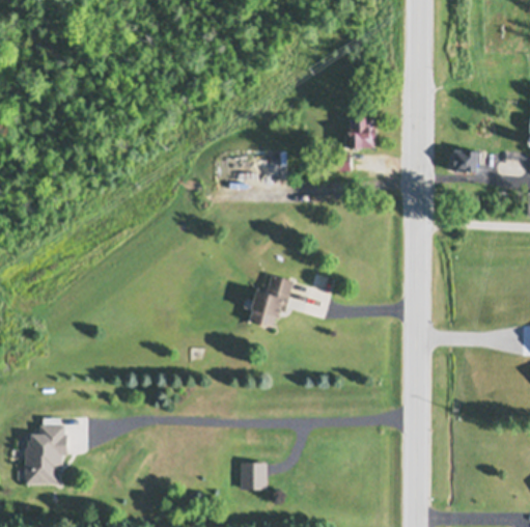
[(372,147),(360,147),(360,146),(349,146),(349,145),(345,145),(345,129),(349,129),(349,118),(354,118),(354,116),(365,116),(365,118),(372,118),(372,127),(374,127),(374,138),(372,138),(372,147)]
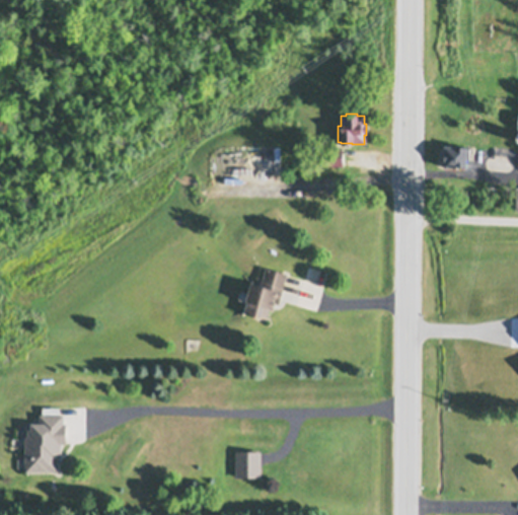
[(442,166),(443,145),(465,146),(465,148),(468,148),(467,159),(464,159),(465,166),(442,166)]
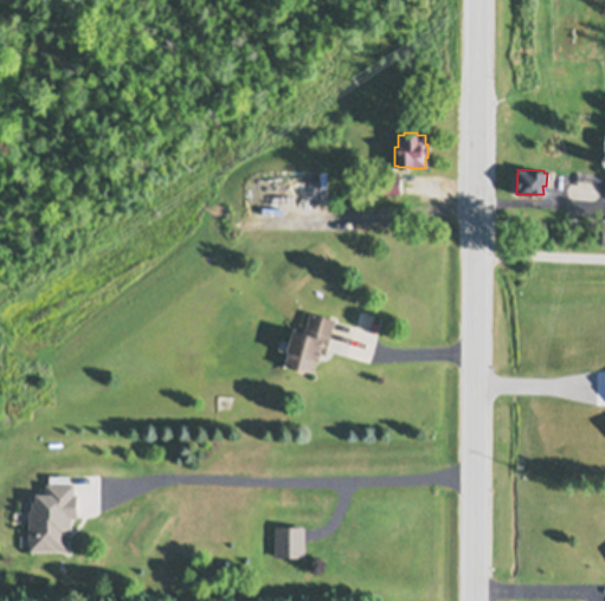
[(378,195),(378,175),(399,175),(399,195),(378,195)]
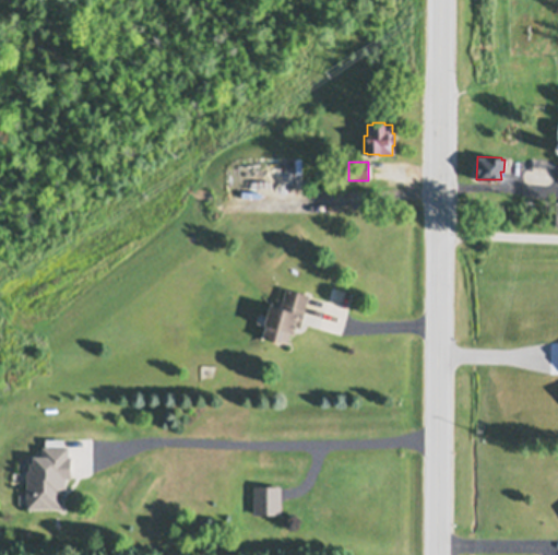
[(265,325),(263,325),(269,304),(281,306),(285,290),(308,296),(300,325),(295,322),(292,335),(289,334),(285,344),(261,338),(265,325)]
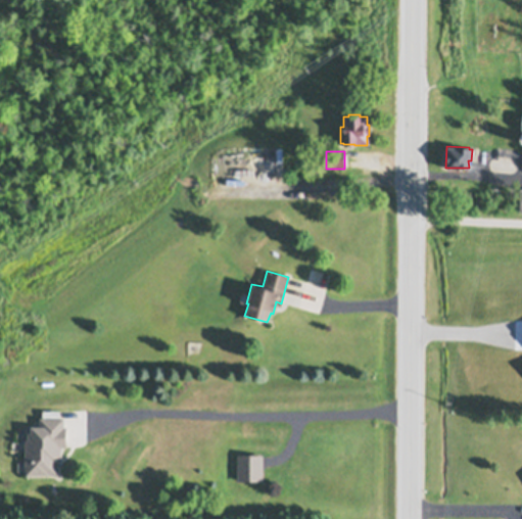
[(24,476),(25,442),(24,442),(27,438),(27,433),(31,433),(31,427),(39,427),(39,419),(63,419),(63,428),(65,428),(65,449),(60,449),(60,466),(56,466),(56,476),(48,476),(24,476)]
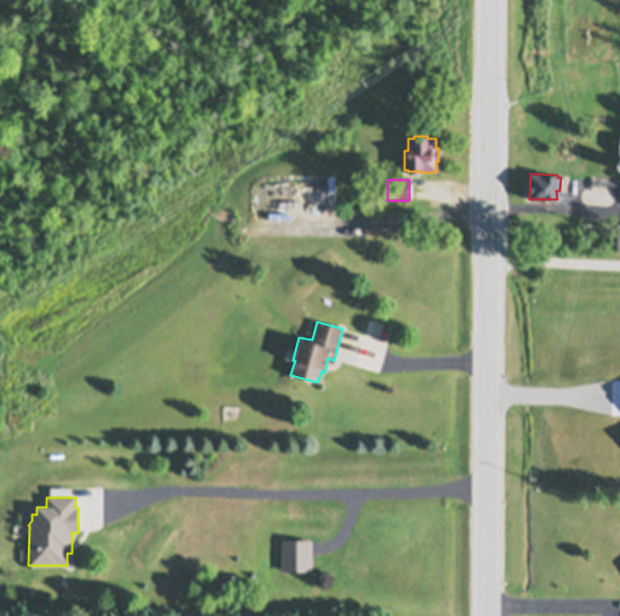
[(280,541),(311,541),(311,572),(280,572),(280,541)]
